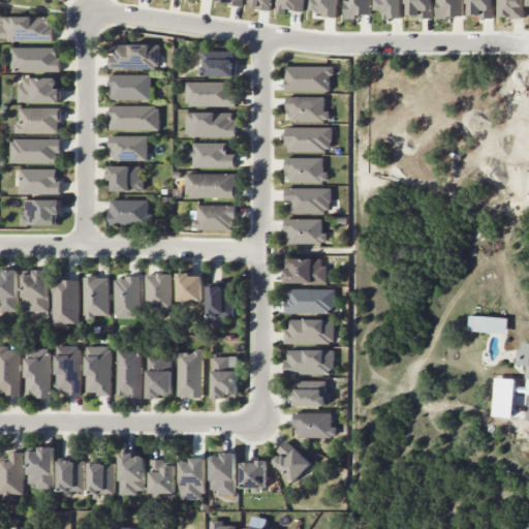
[(273,0),(249,0),(249,7),(273,8),(273,0)]
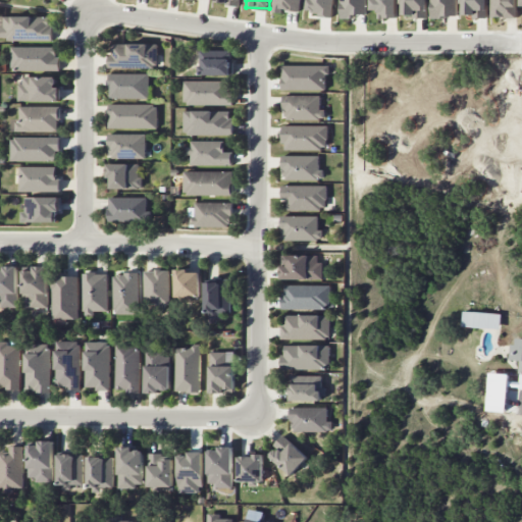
[(275,0),(274,12),(282,12),(282,9),(300,11),(301,0),(275,0)]
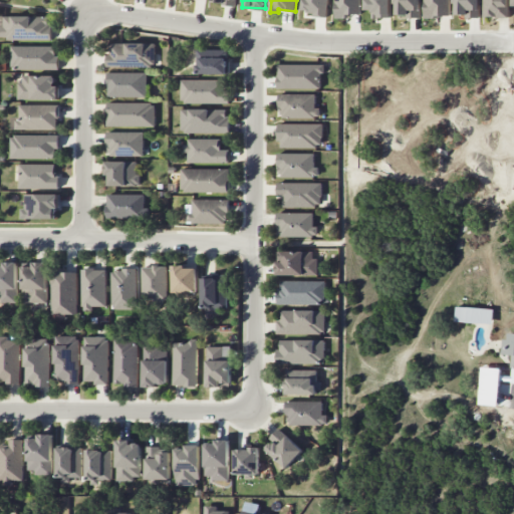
[(327,15),(327,0),(303,0),(302,13),(327,15)]
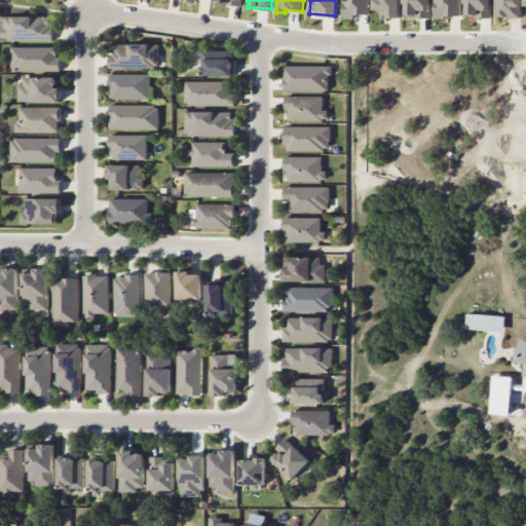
[(370,16),(369,0),(343,0),(344,16),(370,16)]
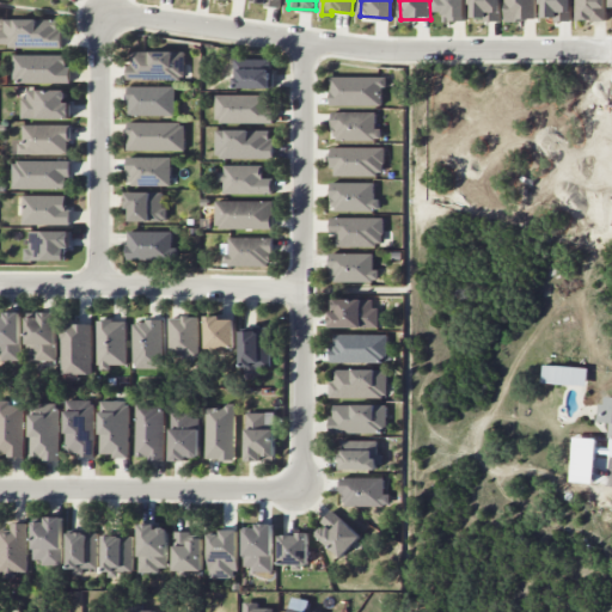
[(435,0),(436,12),(444,12),(444,20),(466,20),(465,0),(435,0)]
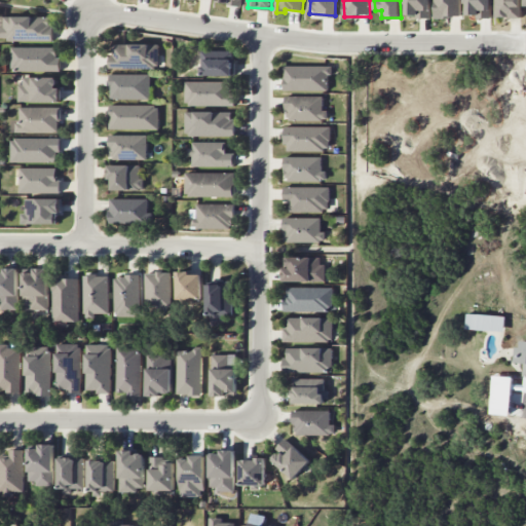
[(430,16),(429,0),(405,0),(405,16),(430,16)]
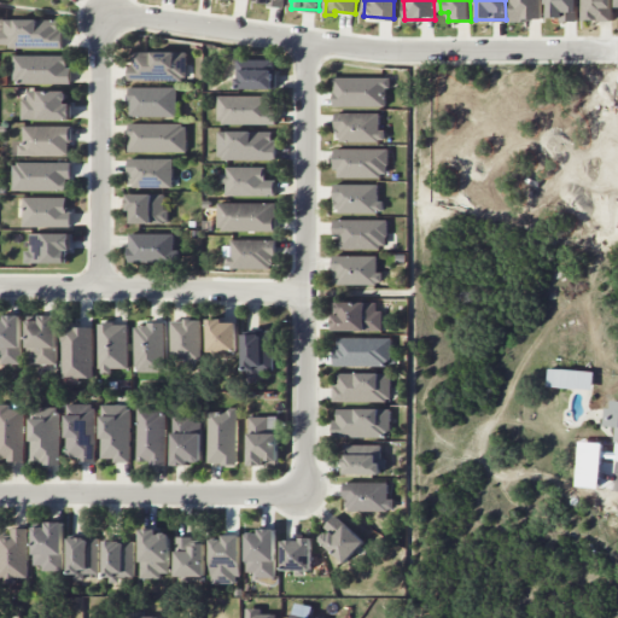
[(541,0),(511,0),(512,21),(541,19),(541,0)]
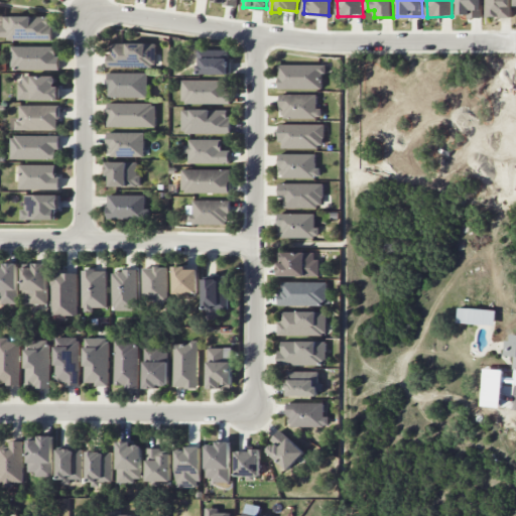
[(456,0),(457,16),(481,16),(481,0),(456,0)]
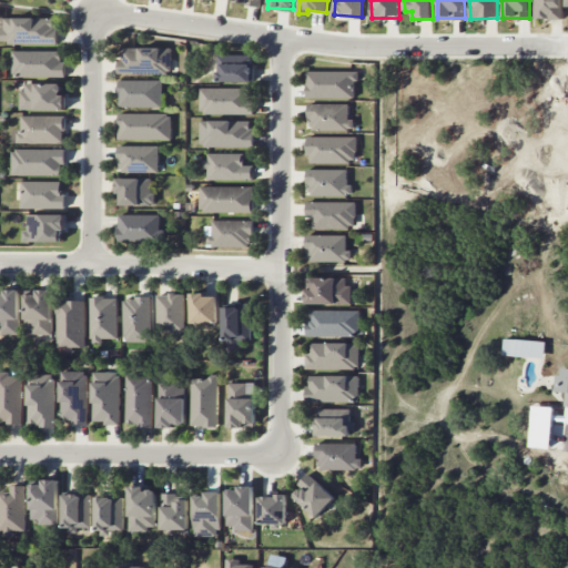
[(561,0),(534,0),(534,19),(561,19),(561,0)]
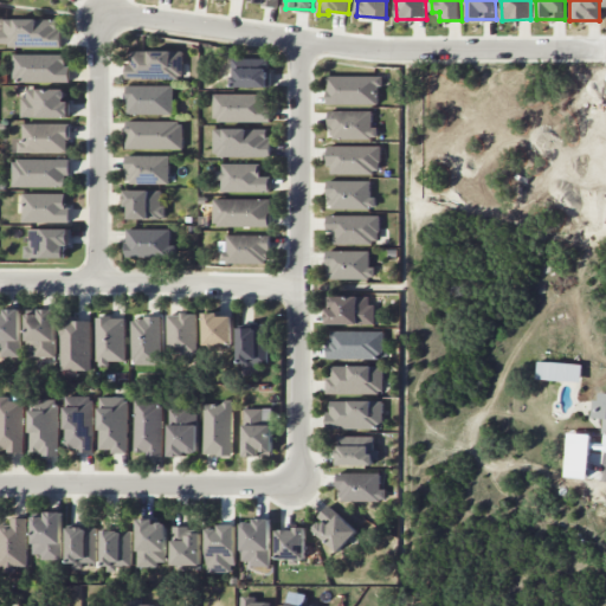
[(0,45),(60,46),(60,19),(0,18),(0,45)]
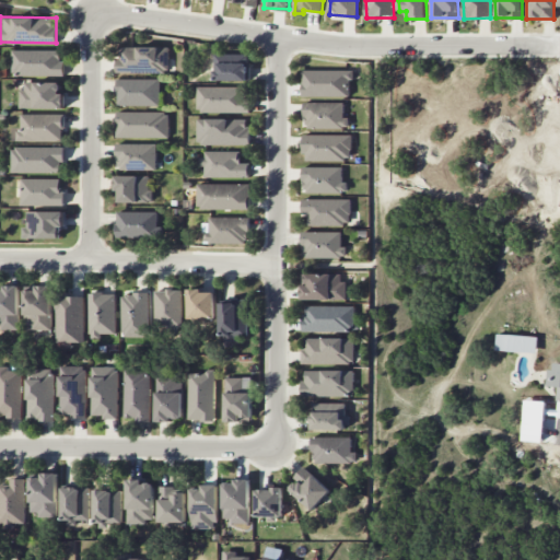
[(168,47),(118,46),(117,72),(167,72),(168,47)]
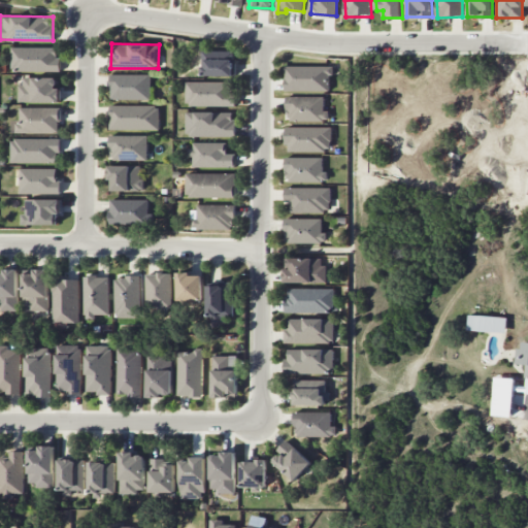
[(57,47),(12,46),(12,70),(61,71),(61,58),(57,58),(57,47)]
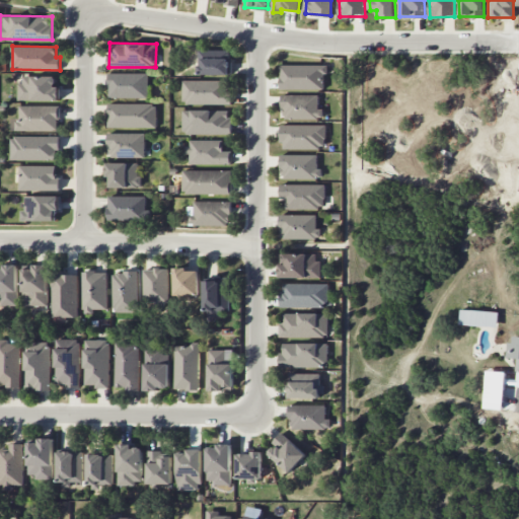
[(231,49),(200,50),(201,75),(231,74),(231,49)]
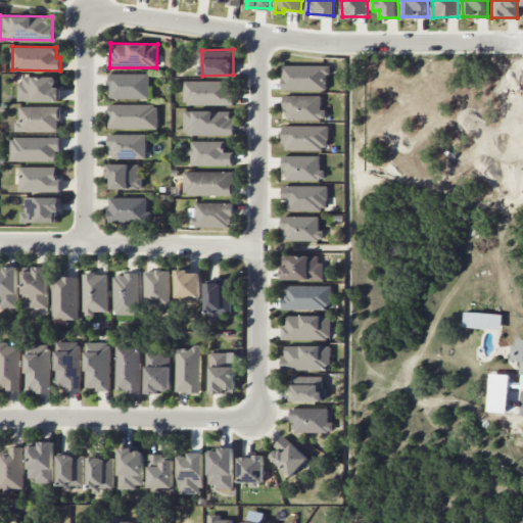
[(282,90),(326,89),(326,73),(329,73),(329,64),(282,65),(282,90)]
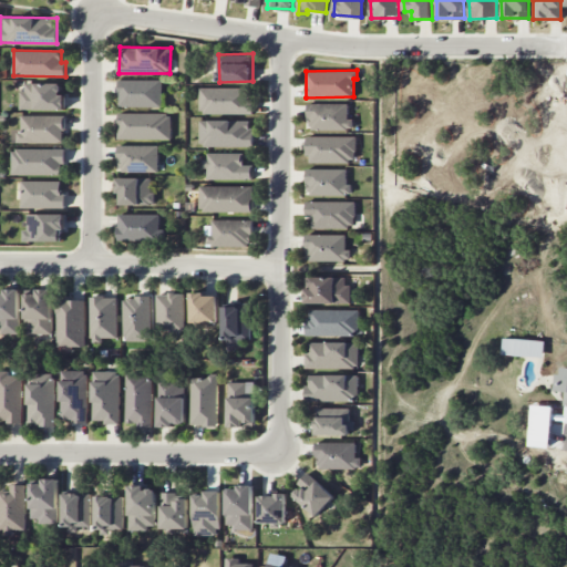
[(162,80),(119,80),(119,106),(162,106),(162,80)]
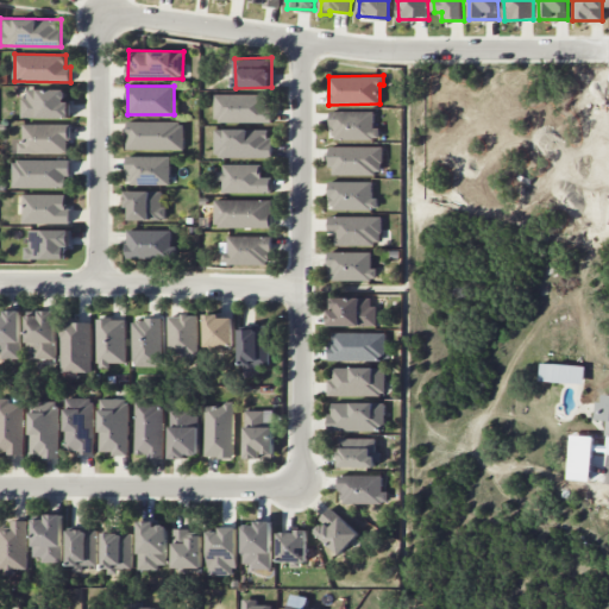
[(67,89),(24,88),(24,117),(70,118),(71,101),(67,101),(67,89)]
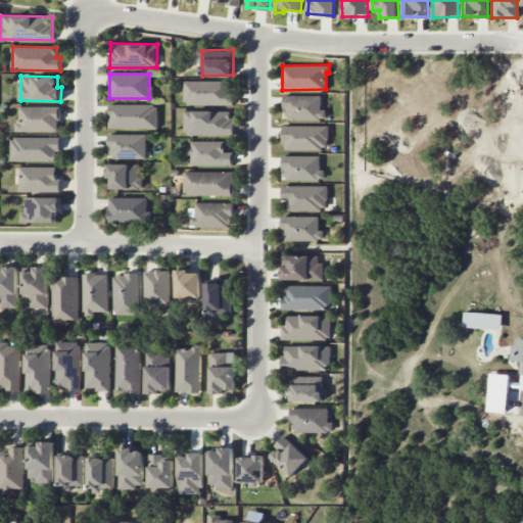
[(233,105),(233,81),(186,80),(186,104),(233,105)]
